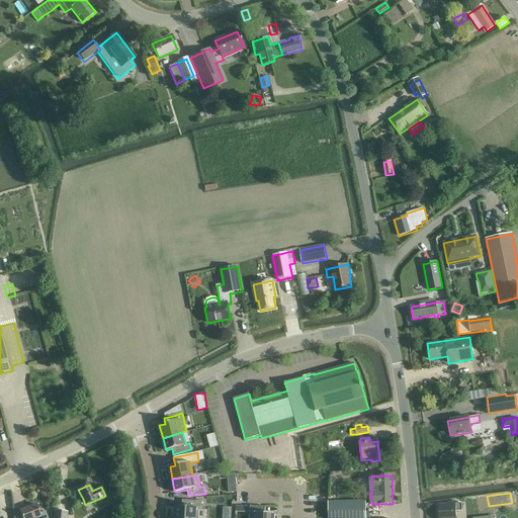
[(182,505),(175,505),(174,517),(196,517),(197,507),(202,508),(202,500),(182,499),(182,505)]
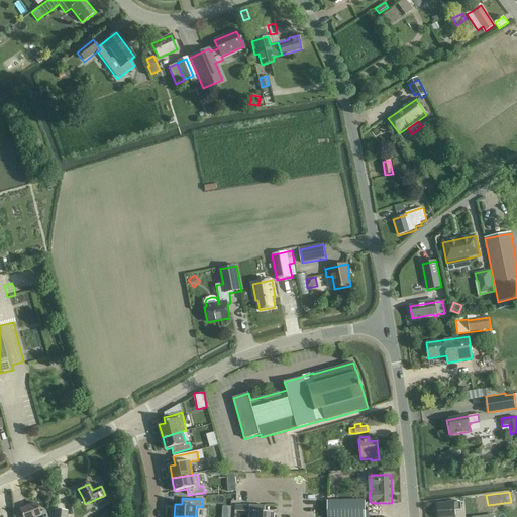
[(365,516),(365,500),(327,501),(326,516),(365,516)]
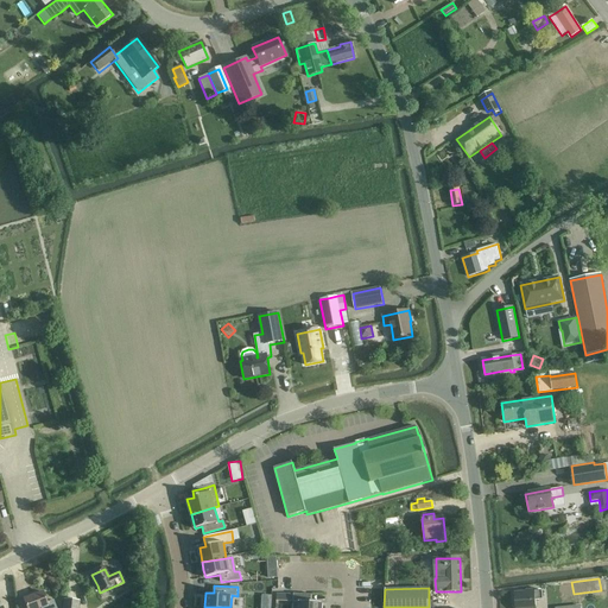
[(515,600),(515,607),(536,607),(536,601),(543,600),(542,590),(526,591),(526,593),(517,594),(517,600),(515,600)]
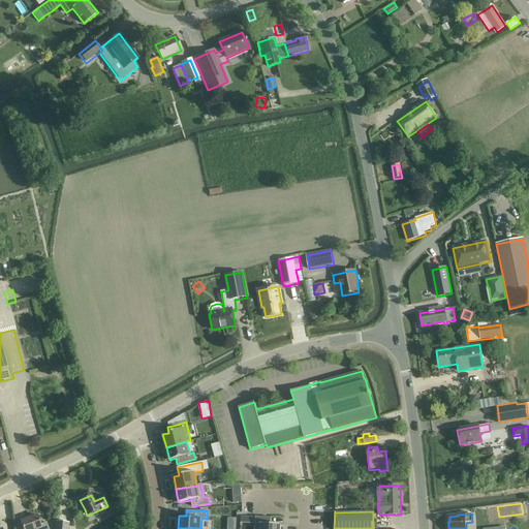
[(37,516),(21,522),(23,528),(49,528),(47,523),(40,525),(37,516)]
